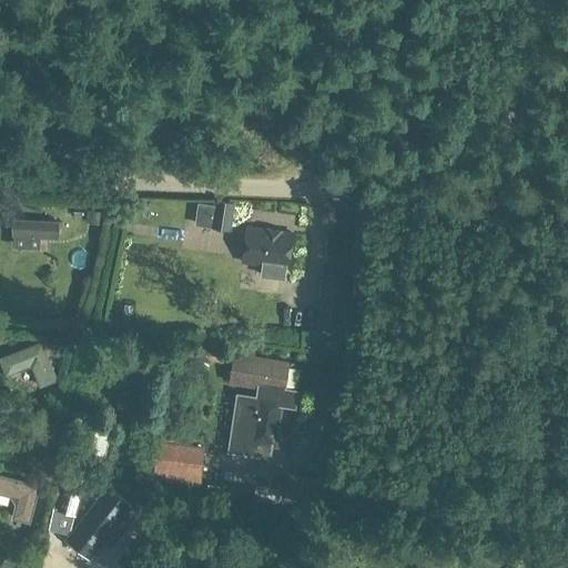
[(215,202),(212,227),(230,231),(234,205),(215,202)]
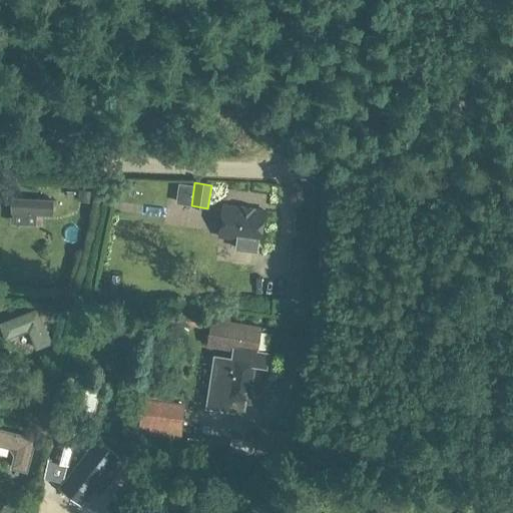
[(91,188),(77,188),(76,201),(90,202),(91,188)]
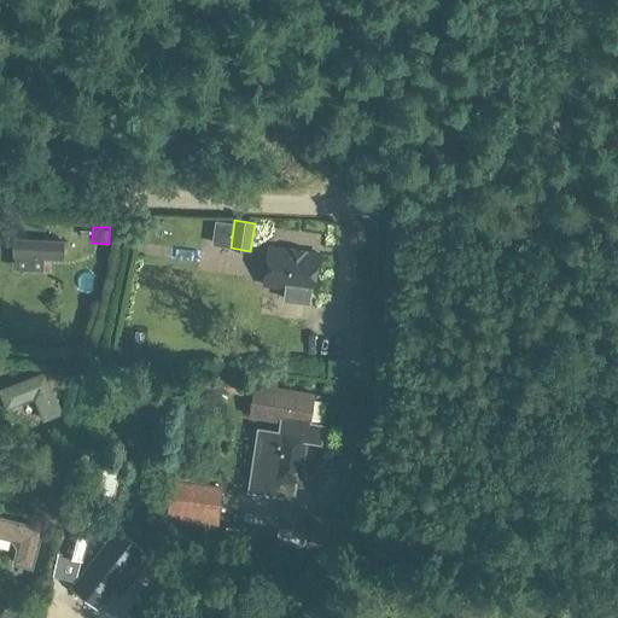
[(63,238),(15,237),(13,257),(63,258),(63,238)]
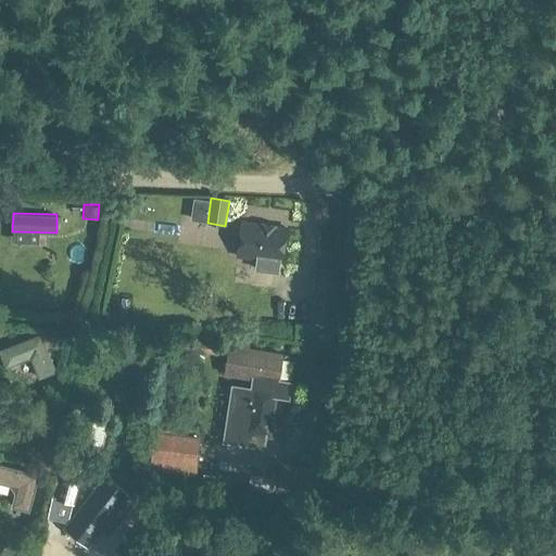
[(243,224),(238,256),(256,260),(255,270),(279,274),(280,263),(285,230),(243,224)]
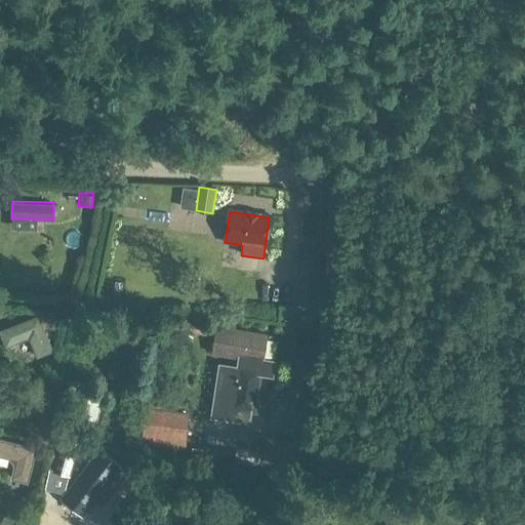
[(0,330),(0,332),(5,348),(29,338),(36,358),(52,352),(39,317),(0,330)]
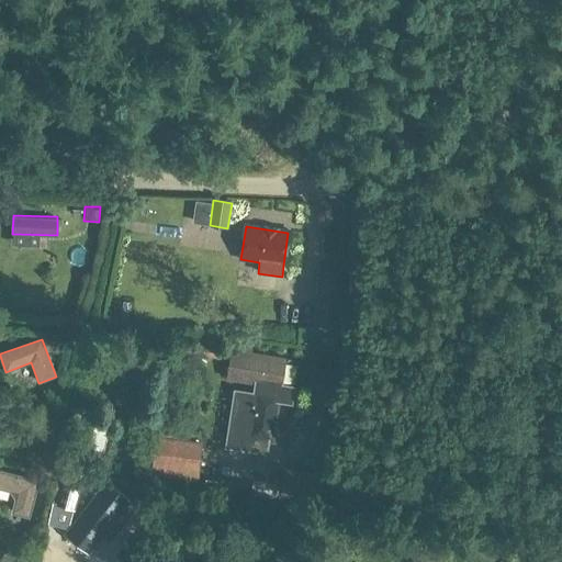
[(233,344),(227,379),(256,384),(280,386),(284,359),(250,353),(242,352),(242,346),(233,344)]
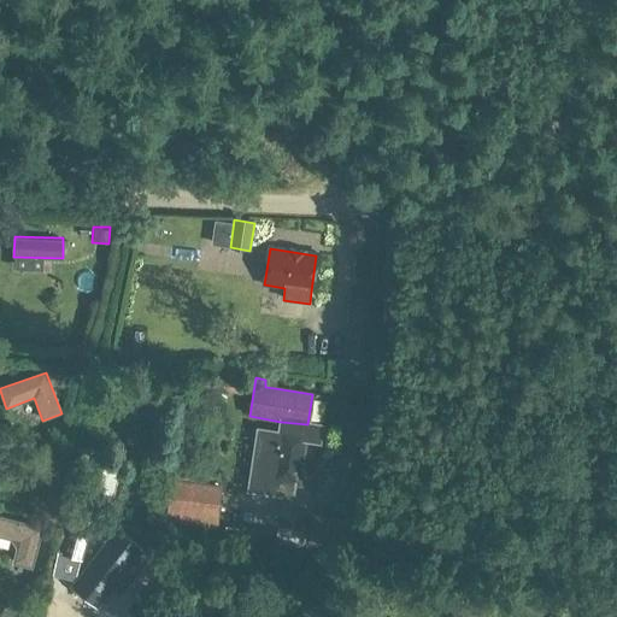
[(259,424),(250,491),(299,498),(303,470),(300,470),(305,440),(319,442),(322,427),(307,424),(281,422),(280,428),(259,424)]
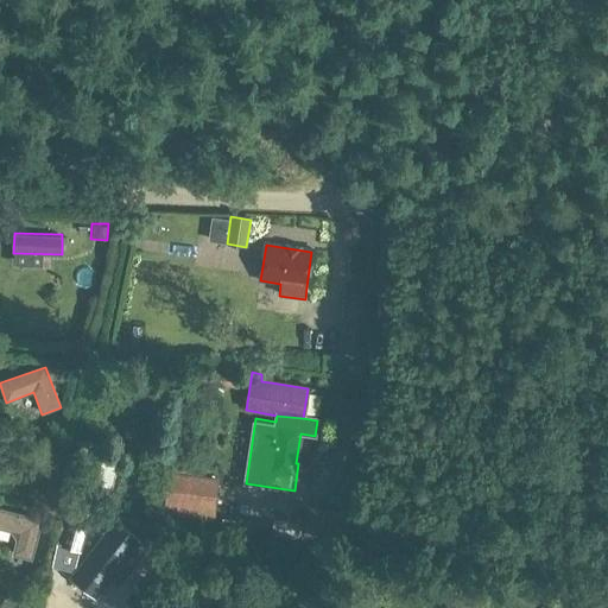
[(97,467),(92,511),(109,513),(114,469),(97,467)]
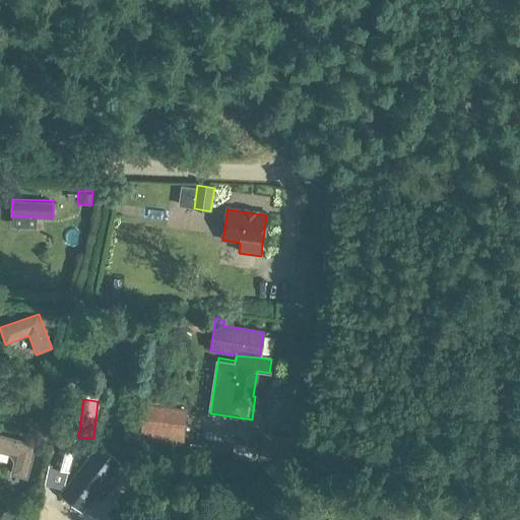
[(188,408),(143,403),(139,442),(184,447),(188,408)]
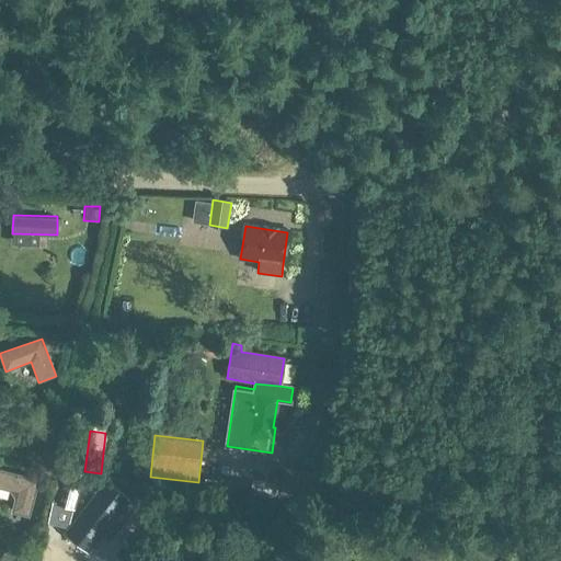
[(64,467),(54,505),(75,511),(86,472),(64,467)]
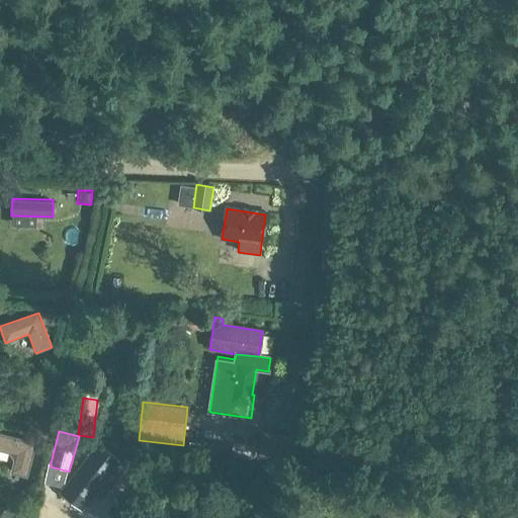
[(36,442),(0,433),(0,450),(16,454),(11,475),(27,479),(36,442)]
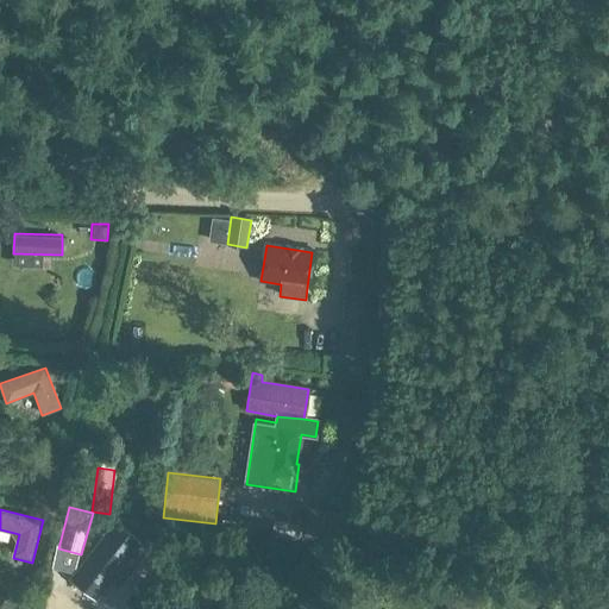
[(115,522),(71,579),(98,600),(111,583),(119,589),(150,548),(115,522)]
